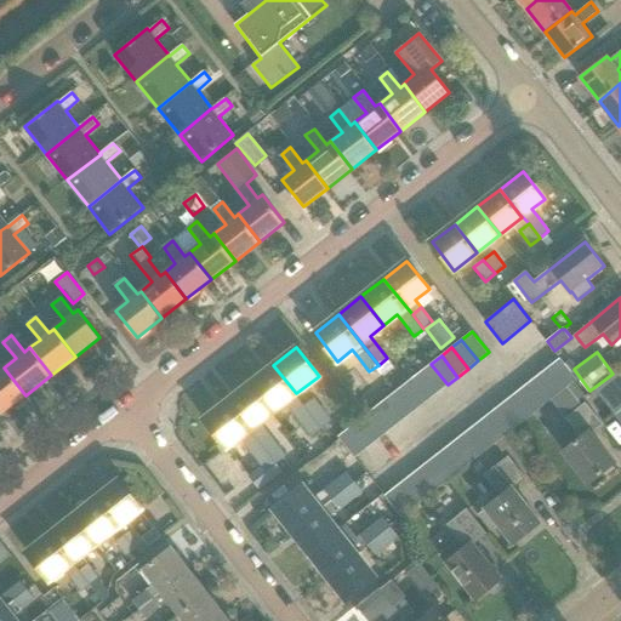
[(565,388),(568,386),(576,380),(560,358),(550,366),(565,388)]
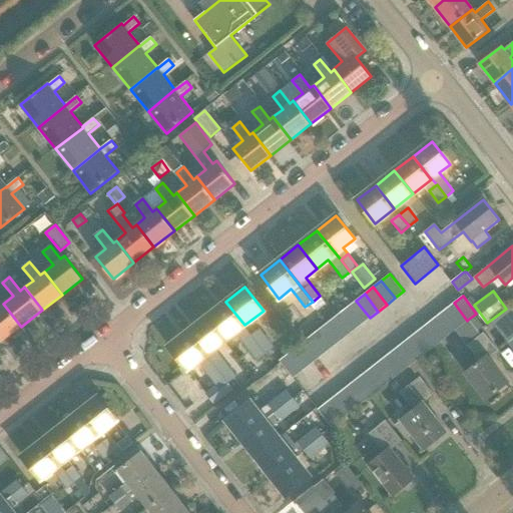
[(348,307),(362,325),(370,318),(356,301),(348,307)]
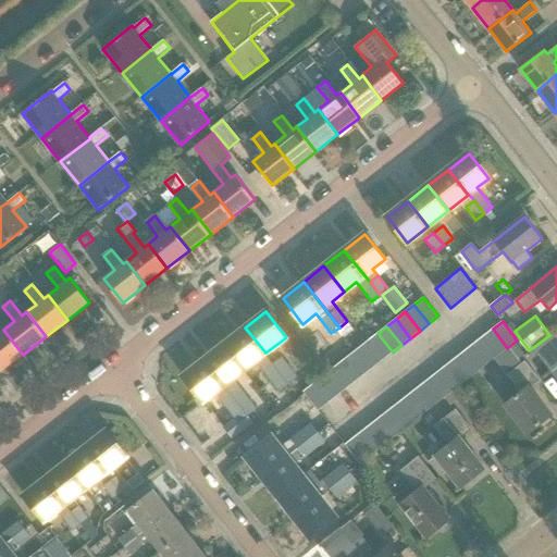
[(280,391),(289,384),(273,363),(264,354),(265,353),(245,327),(224,344),(245,369),(256,360),(280,391)]
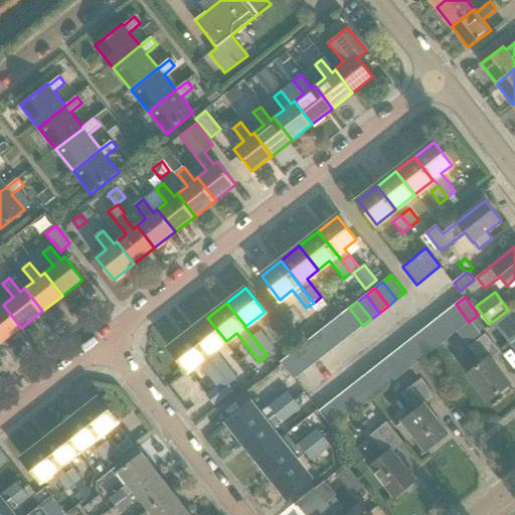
[(469,322),(456,304),(447,311),(461,328),(469,322)]
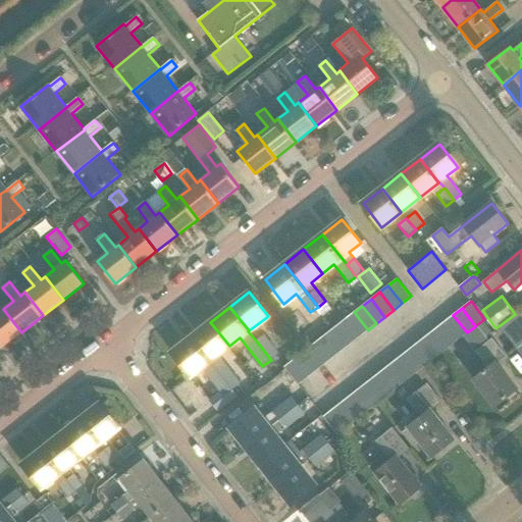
[(0,348),(1,349),(21,332),(3,309),(0,311),(0,348)]
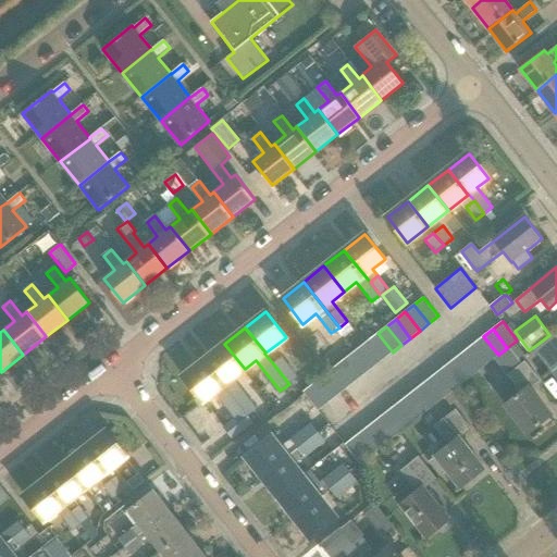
[(368,341),(383,359),(393,353),(378,333),(368,341)]
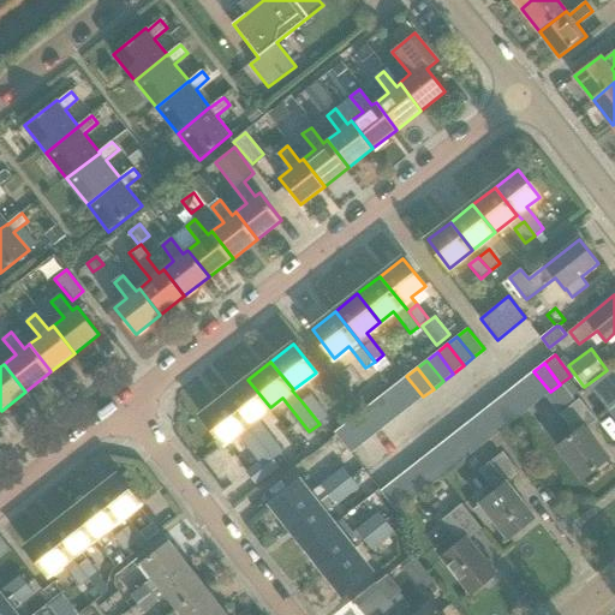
[(614,377),(609,370),(589,386),(608,410),(614,404),(614,377)]
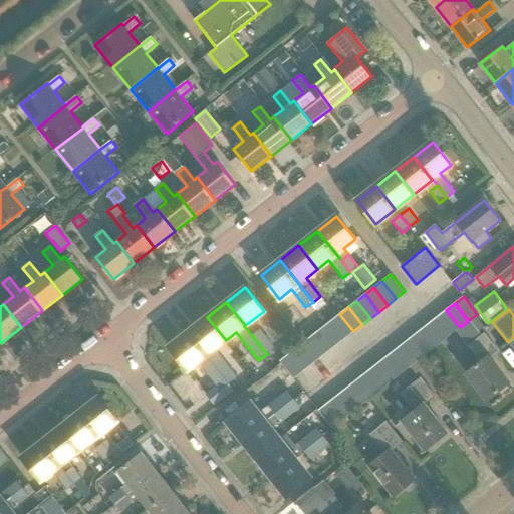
[(438,317),(451,334),(456,330),(460,327),(446,310),(438,317)]
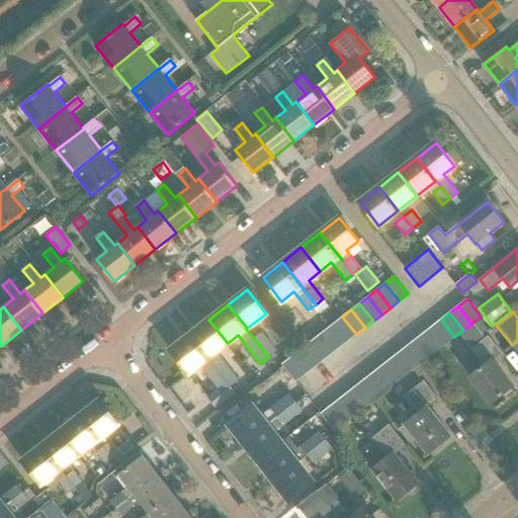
[(334,324),(348,341),(356,334),(342,317),(334,324)]
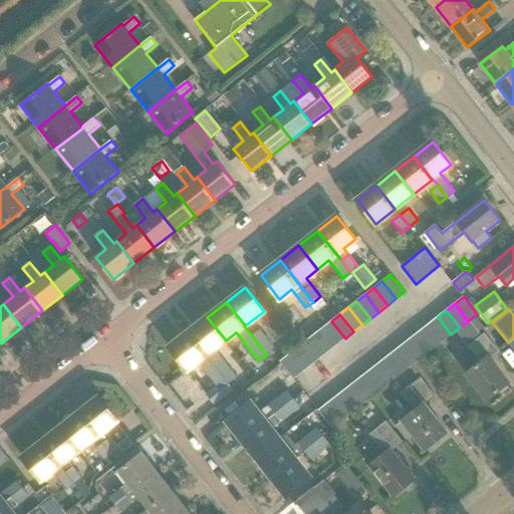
[(229,383),(237,377),(215,349),(226,340),(207,317),(188,331),(229,383)]
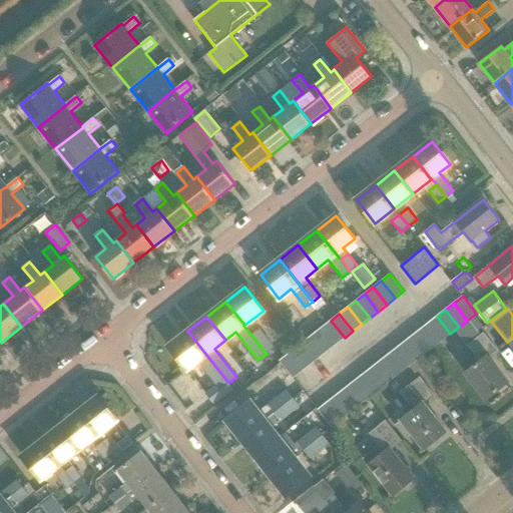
[(429,323),(442,340),(450,334),(437,317),(429,323)]
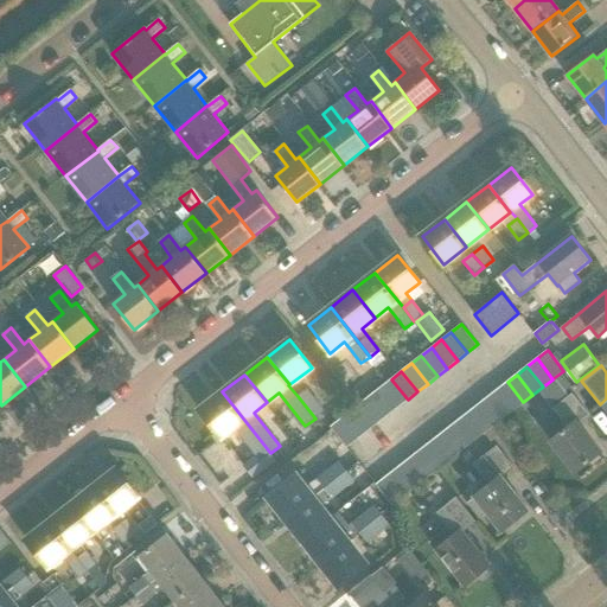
[(543,387),(538,390),(553,408),(569,395),(555,377),(553,379),(543,387)]
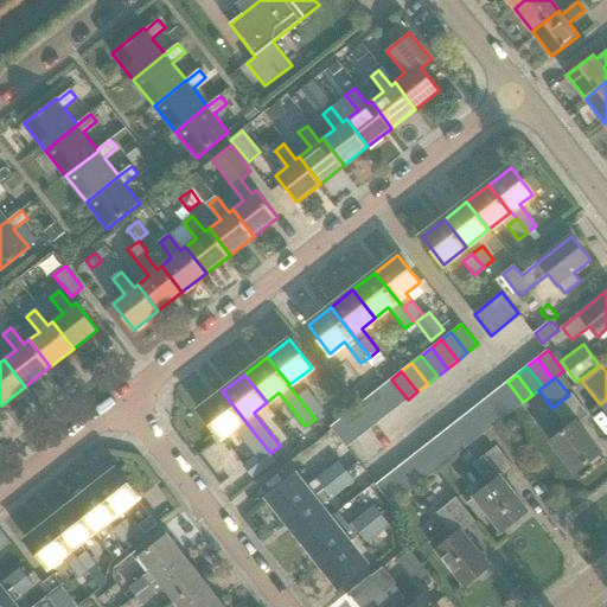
[(382,387),(397,408),(408,400),(391,379),(382,387)]
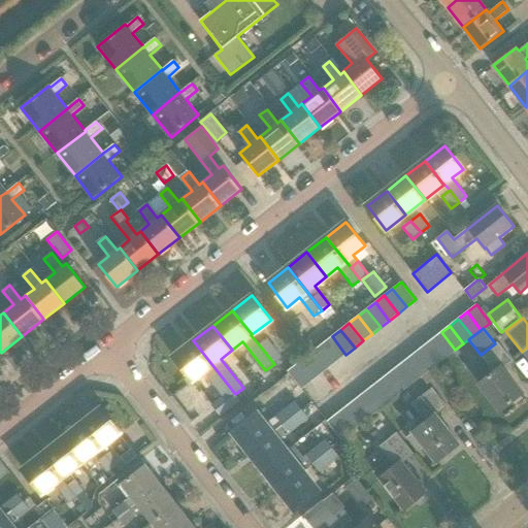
[(432,339),(447,357),(455,350),(441,332),(432,339)]
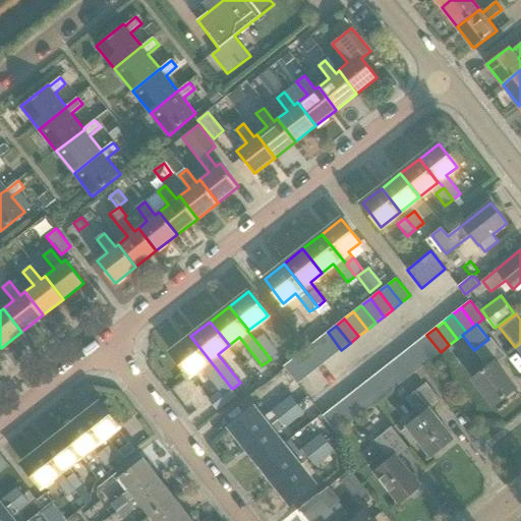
[(319,339),(333,356),(341,350),(328,332),(319,339)]
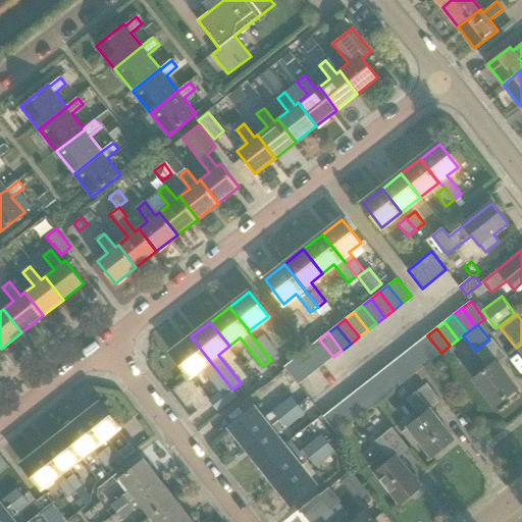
[(256,341),(271,360),(279,354),(264,334),(256,341)]
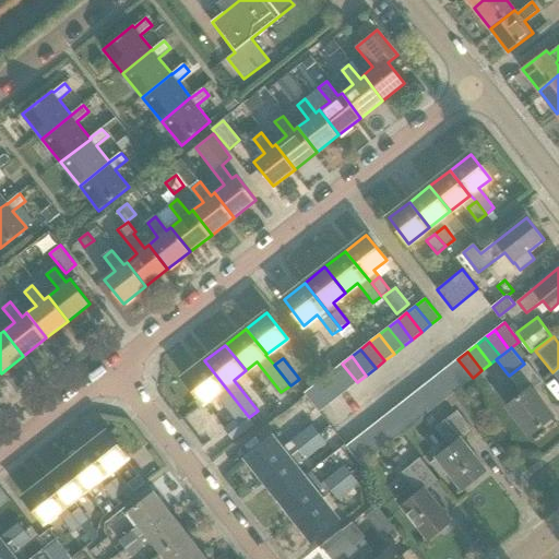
[(449,367),(463,385),(473,378),(458,359),(449,367)]
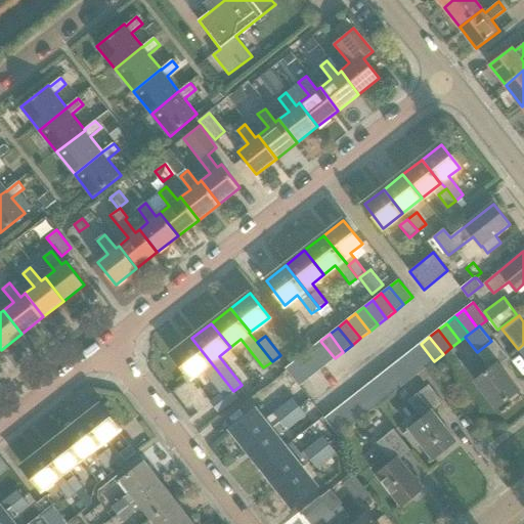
[(172,353),(191,378),(203,368),(221,393),(210,401),(219,412),(238,397),(233,391),(191,338),(172,353)]
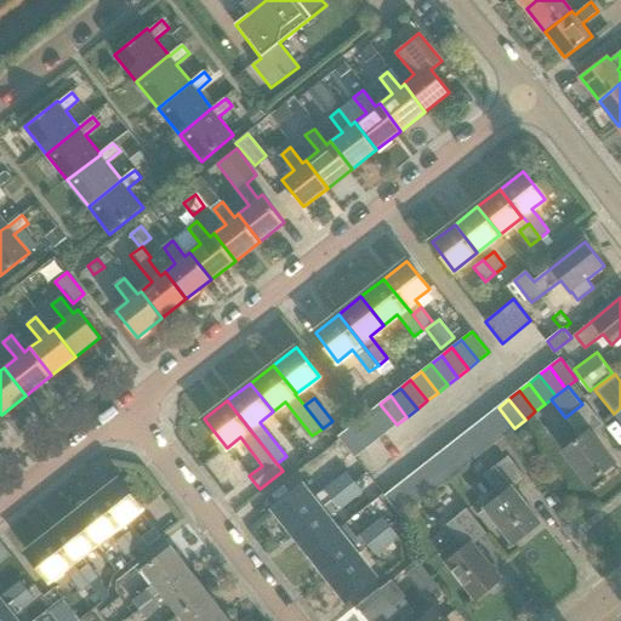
[(576,440),(563,451),(588,483),(615,462),(591,433),(602,423),(585,402),(582,404),(565,417),(576,431),(571,434),(576,440)]
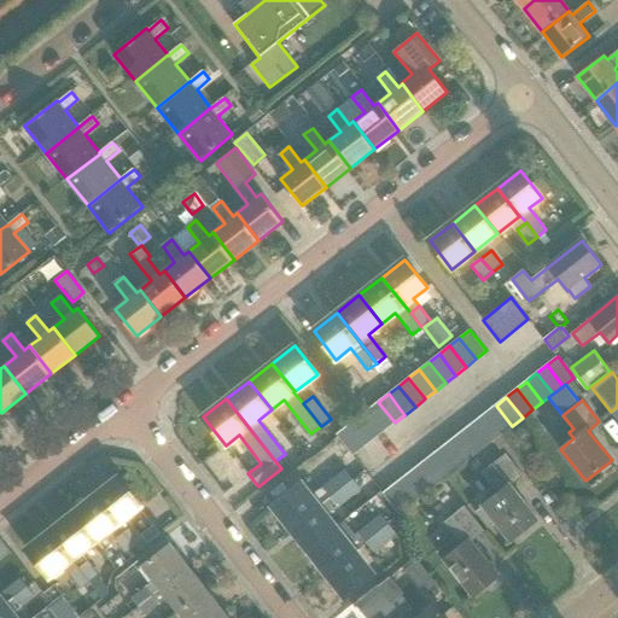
[(368,410),(385,431),(395,423),(378,402),(368,410)]
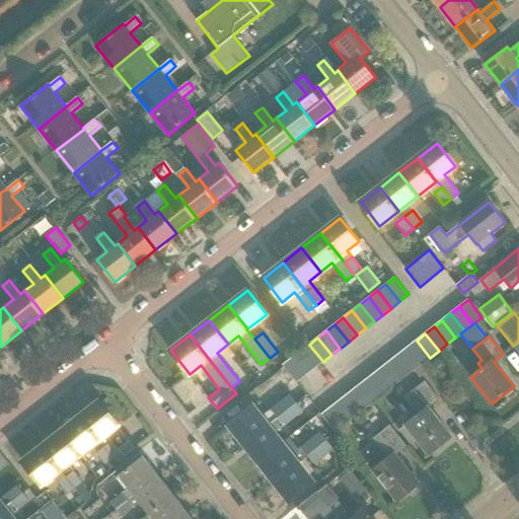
[(408,347),(422,364),(430,358),(417,341),(408,347)]
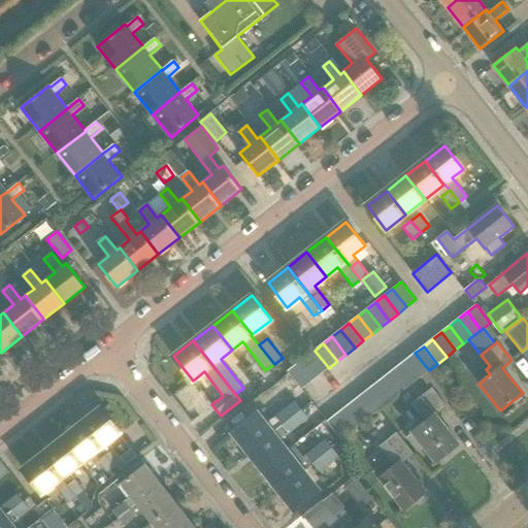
[(305,357),(320,375),(329,368),(315,351),(305,357)]
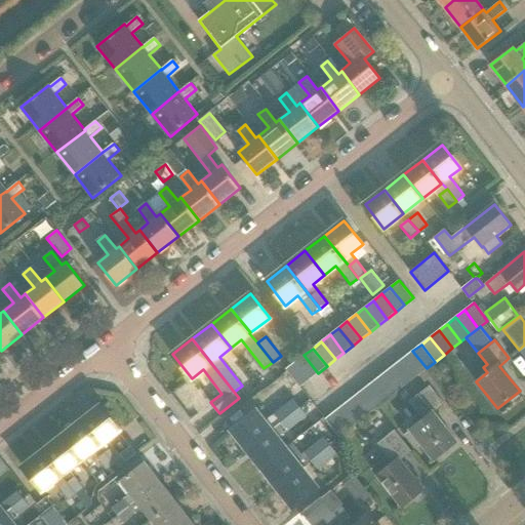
[(404,358),(418,375),(427,368),(412,351),(404,358)]
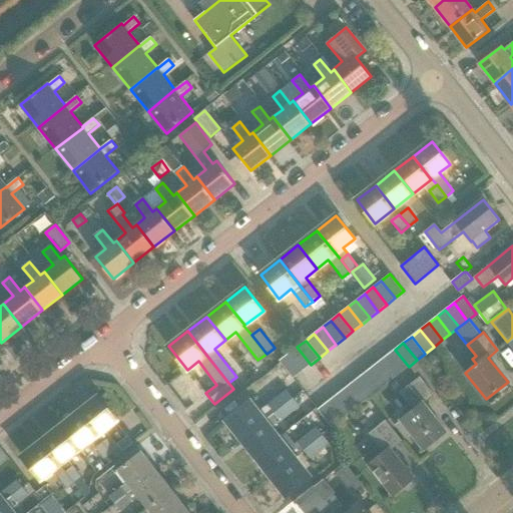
[(289,354),(303,371),(311,365),(297,347),(289,354)]
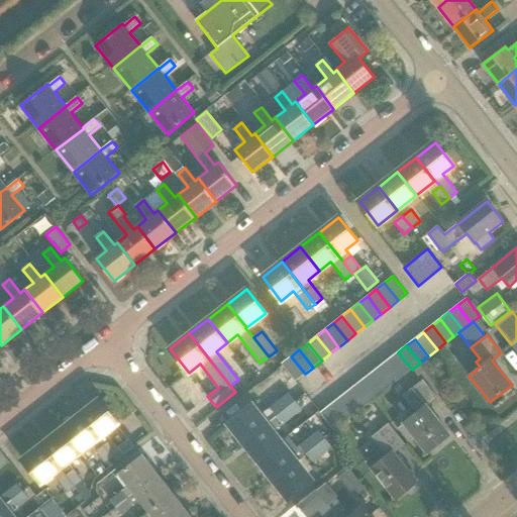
[(390,358),(403,377),(412,370),(398,352),(390,358)]
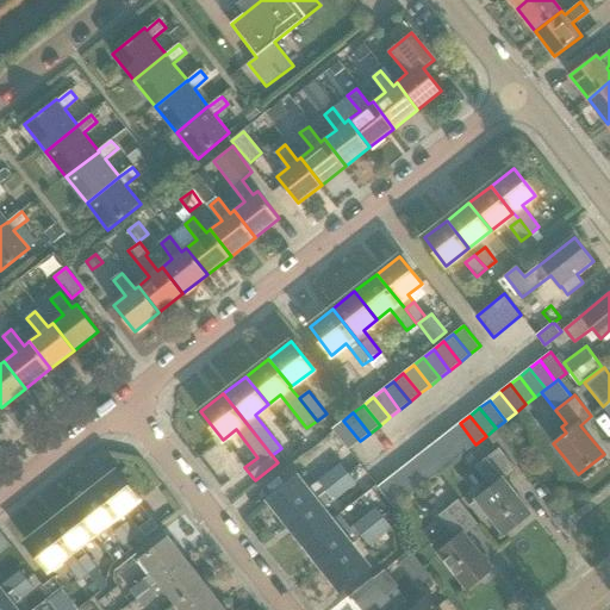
[(349,449),(360,441),(343,421),(332,429),(349,449)]
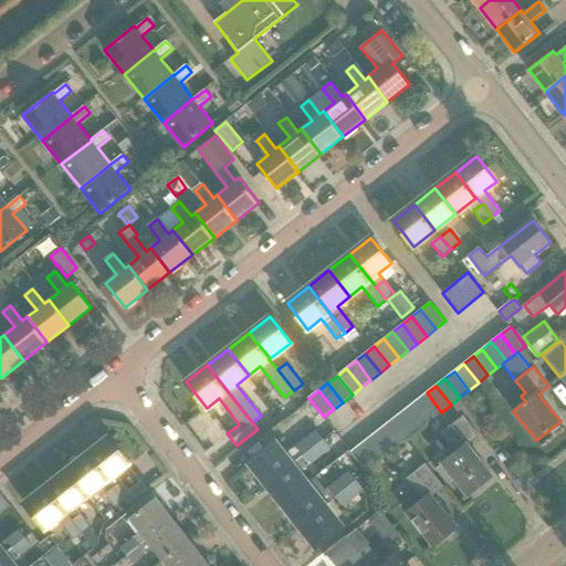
[(417,400),(432,419),(441,412),(427,392),(417,400)]
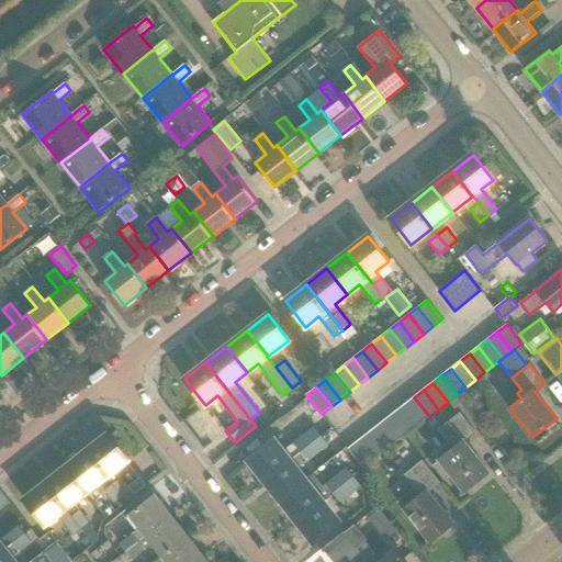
[(405,405),(419,424),(429,416),(414,397),(405,405)]
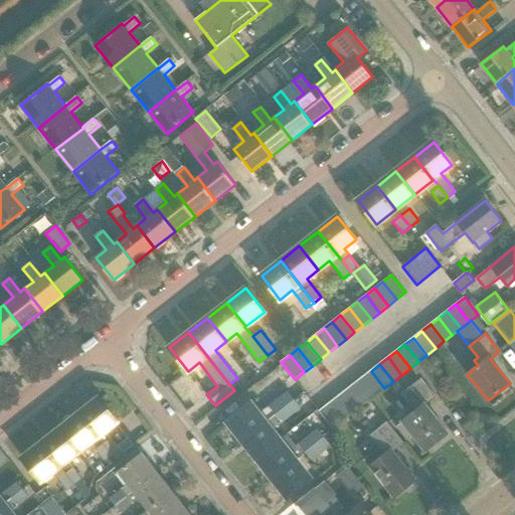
[(280,369),(262,384),(269,394),(288,379),(280,369)]
